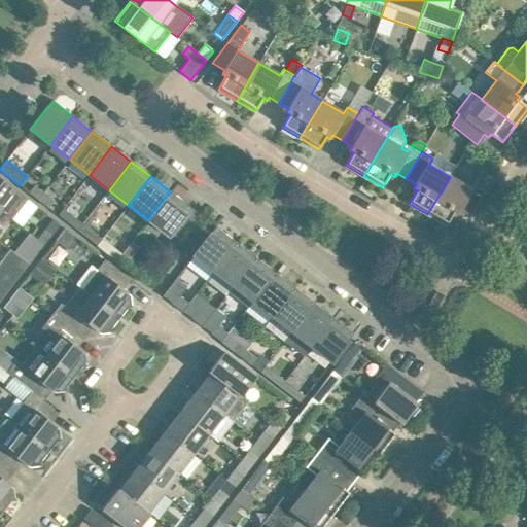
[(470,217),(486,190),(475,183),(470,189),(450,177),(427,214),(446,225),(454,212),(457,214),(460,211),(470,217)]
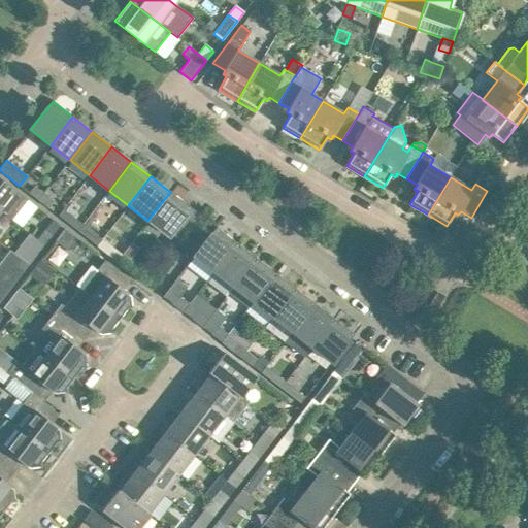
[(27,200),(17,192),(0,178),(0,211),(1,212),(11,221),(27,200)]
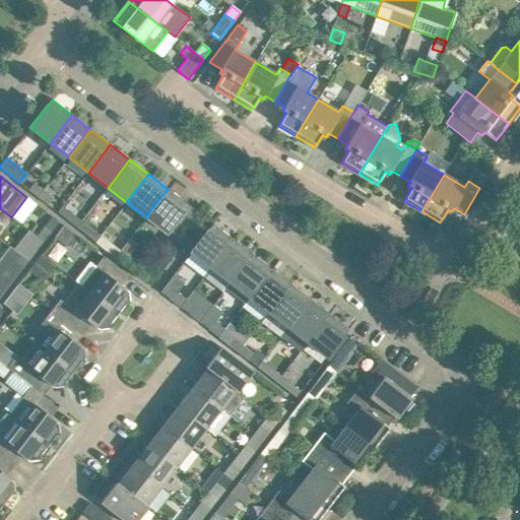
[(43,191),(34,184),(28,190),(38,198),(43,191)]
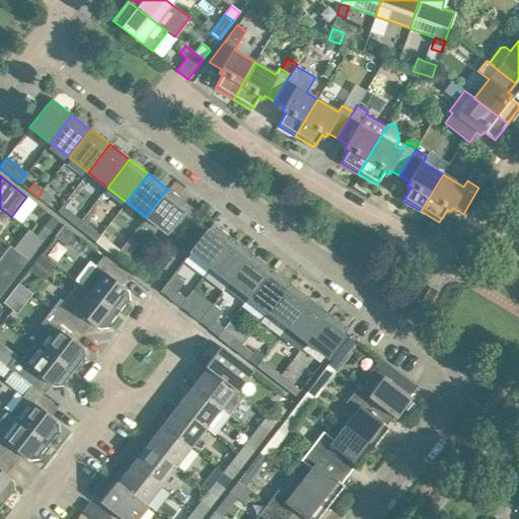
[(176,237),(197,211),(167,189),(145,217),(165,232),(167,230),(176,237)]
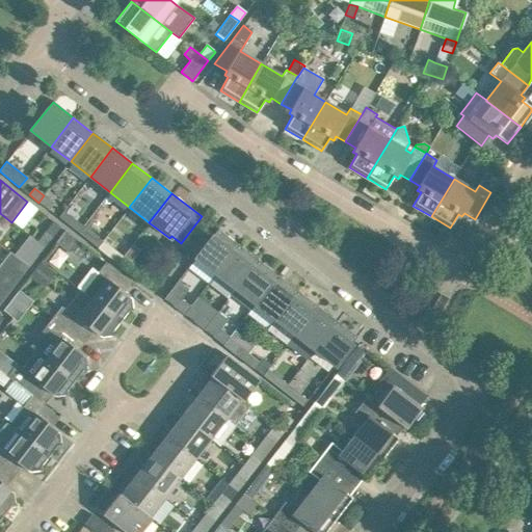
[(54,204),(44,195),(38,203),(49,210),(54,204)]
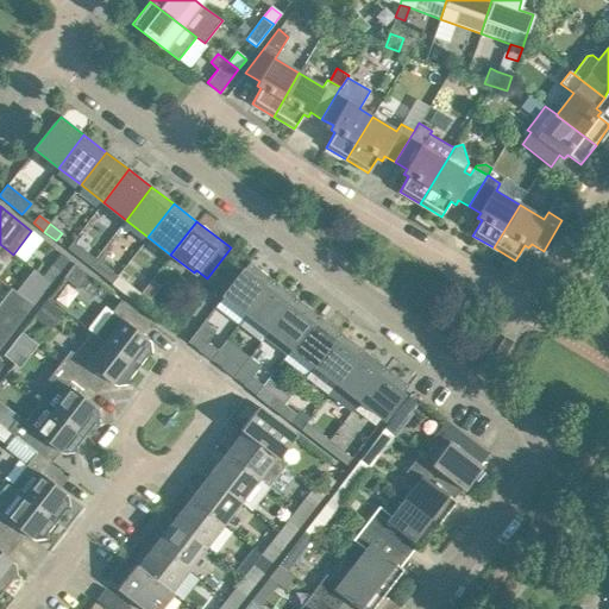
[(95,259),(73,242),(67,249),(89,267),(95,259)]
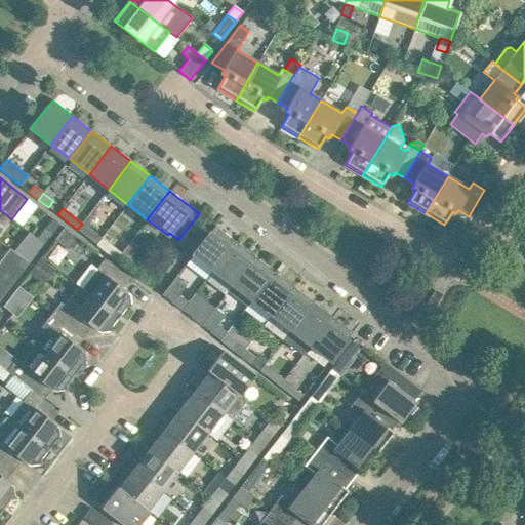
[(52,218),(44,229),(37,239),(43,244),(58,224),(52,218)]
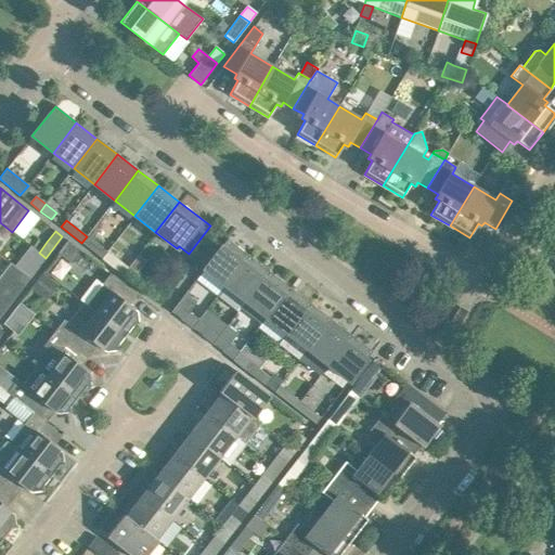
[(107,252),(87,236),(81,243),(102,259),(107,252)]
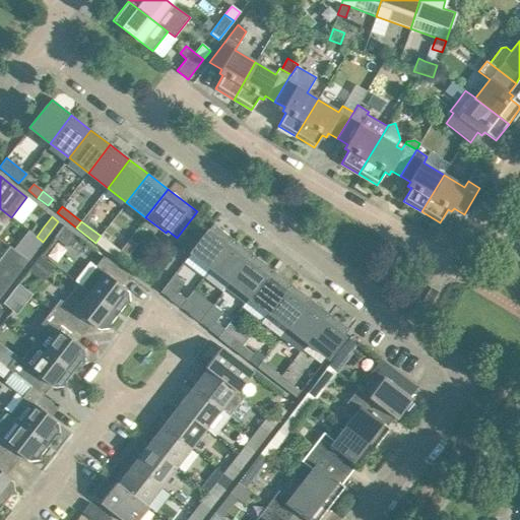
[(210,268),(233,240),(212,224),(191,253),(210,268)]
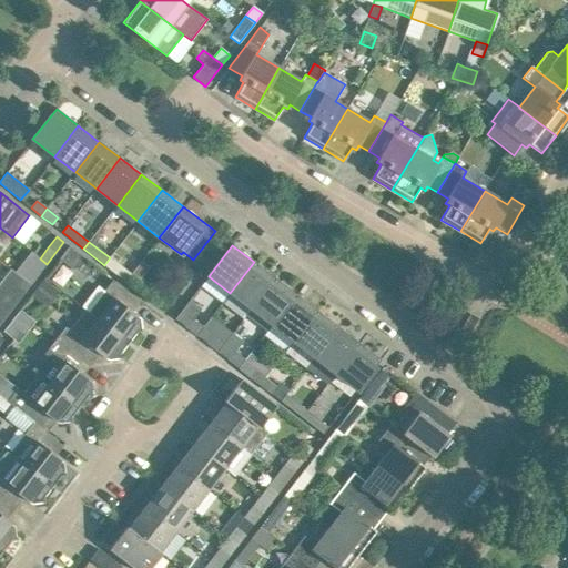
[(87,260),(69,246),(59,260),(72,270),(79,270),(87,260)]
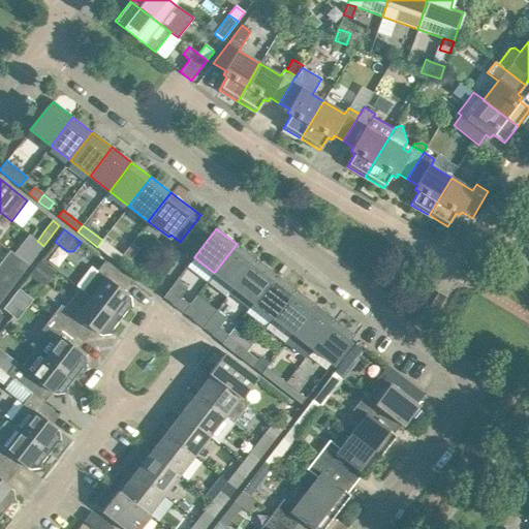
[(122,255),(112,248),(102,240),(97,247),(117,262),(122,255)]
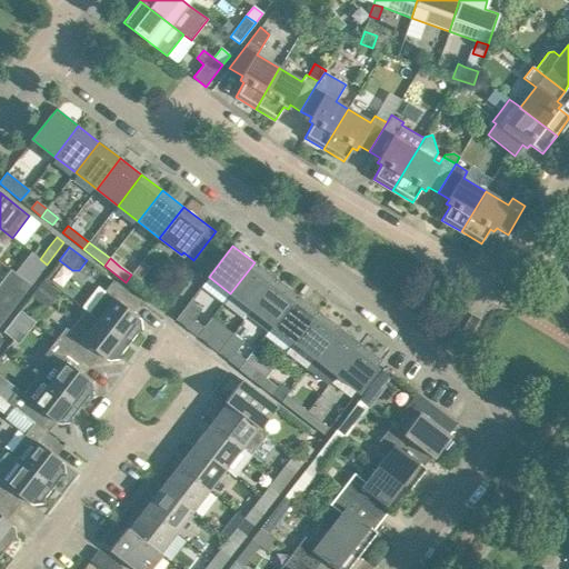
[(39,276),(47,265),(40,259),(31,270),(39,276)]
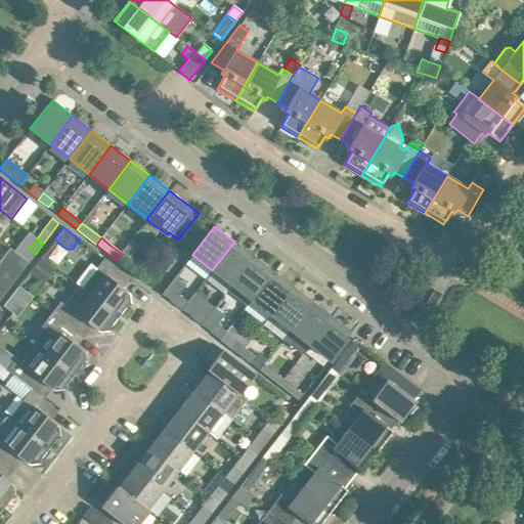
[(231,285),(254,256),(234,242),(212,270),(231,285)]
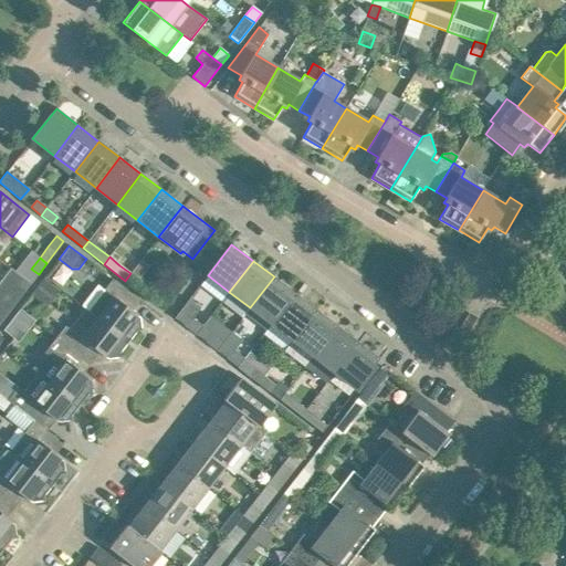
[(20,275),(3,296),(14,305),(31,283),(20,275)]
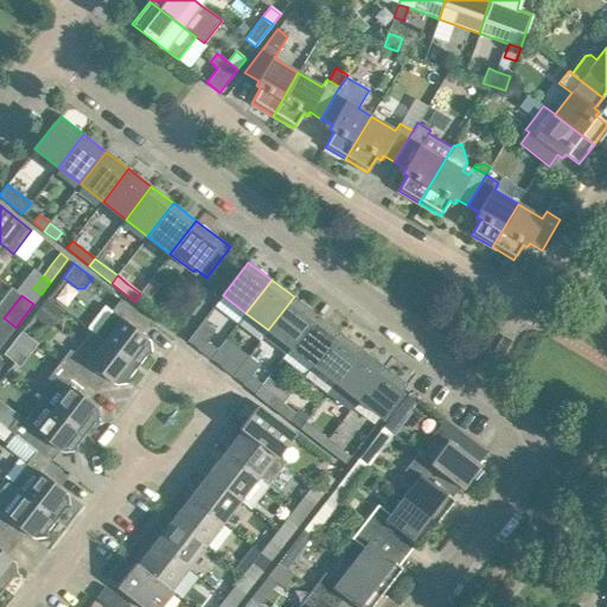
[(291,347),(317,314),(294,296),(268,330),(291,347)]
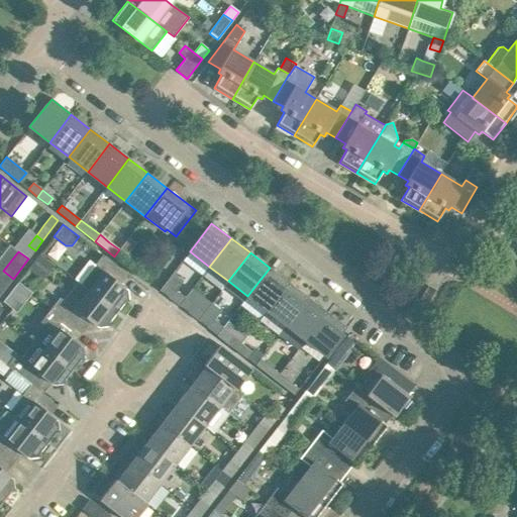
[(40,253),(28,269),(43,281),(56,265),(40,253)]
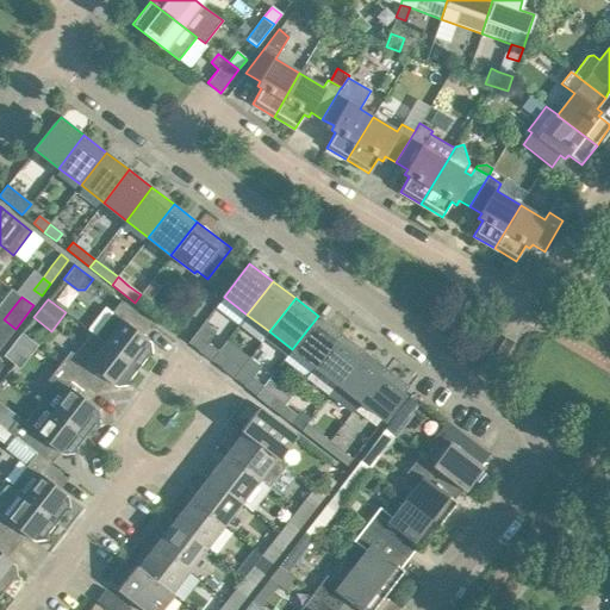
[(148,340),(135,330),(144,318),(122,300),(112,312),(104,307),(87,329),(104,342),(137,368),(147,356),(153,355),(151,354),(149,343),(147,341),(148,340)]
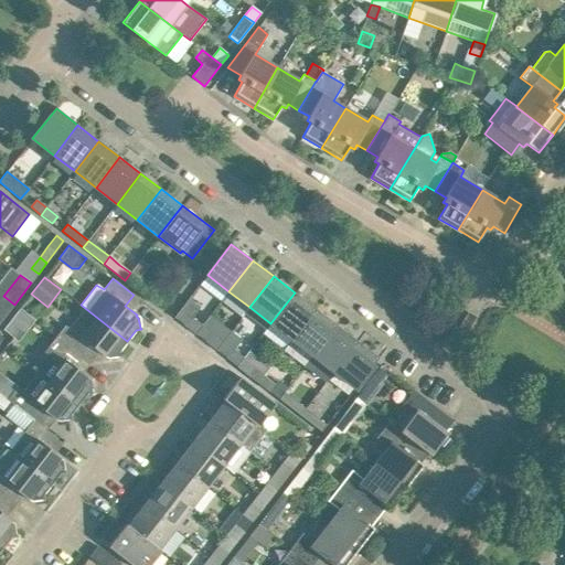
[(291,340),(316,309),(295,292),(270,323),(291,340)]
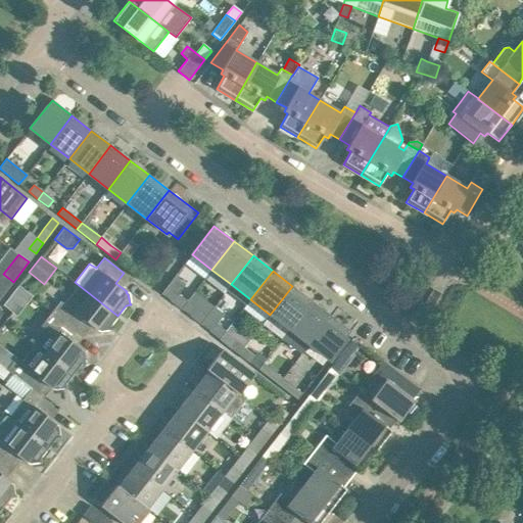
[(0,298),(13,282),(3,274),(0,278),(0,298)]
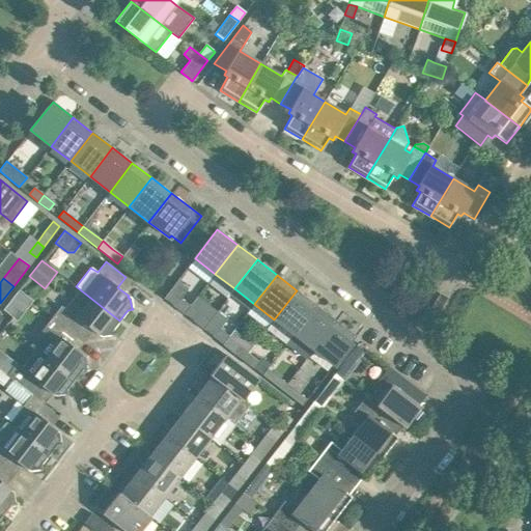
[(17,322),(32,299),(17,288),(1,310),(17,322)]
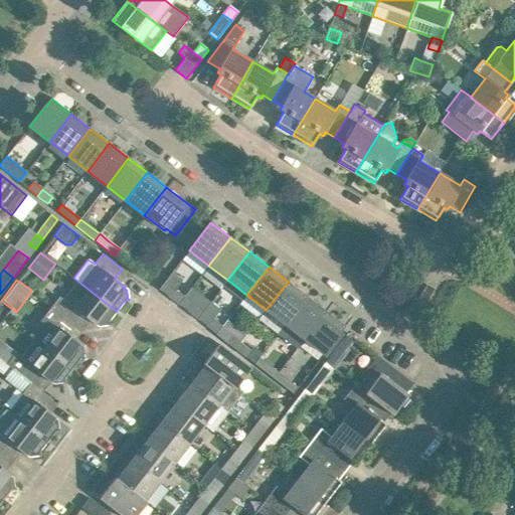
[(285,324),(307,297),(288,282),(266,310),(285,324)]
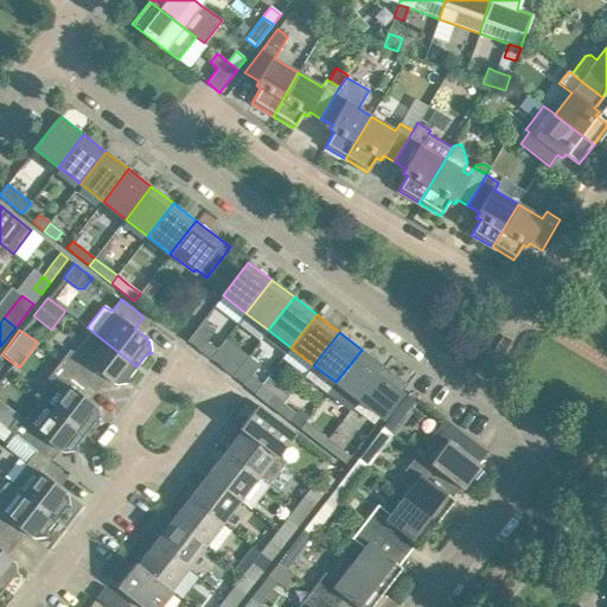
[(502,356),(511,340),(503,336),(493,351),(502,356)]
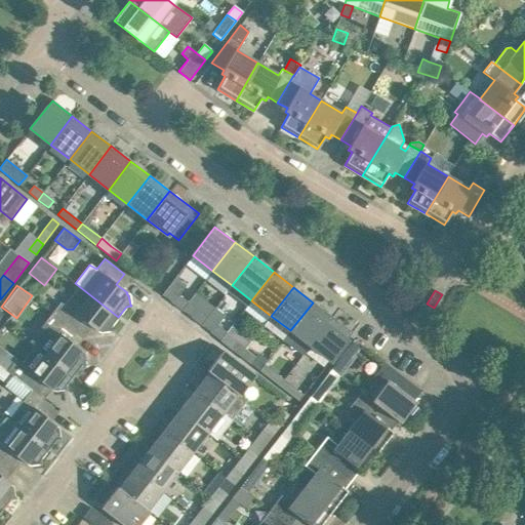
[(118,317),(89,294),(80,307),(70,297),(64,305),(61,303),(52,313),(78,333),(86,323),(96,331),(97,330),(99,332),(110,331),(110,332),(111,331),(110,327),(118,317)]
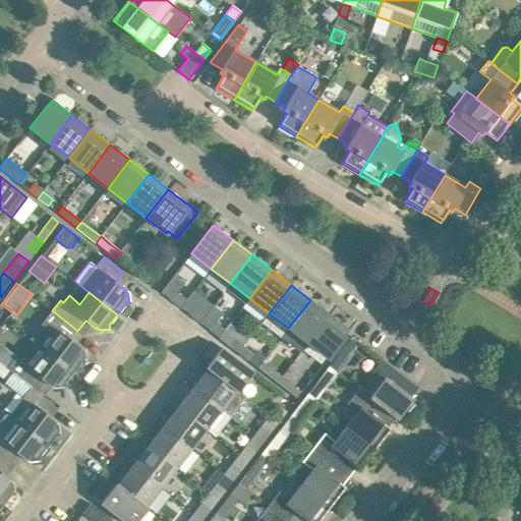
[(186,300),(176,292),(170,300),(180,308),(186,300)]
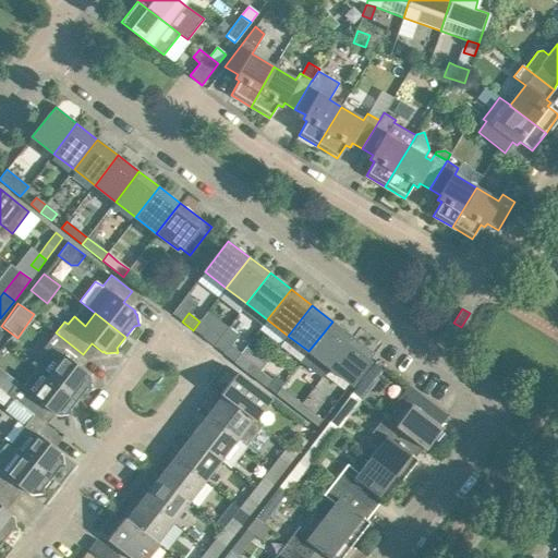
[(329,367),(353,337),(332,322),(308,351),(329,367)]
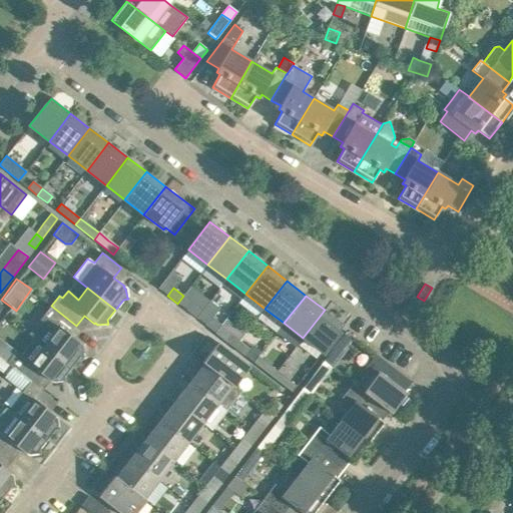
[(212,318),(219,309),(209,301),(202,310),(196,318),(215,333),(221,325),(212,318)]
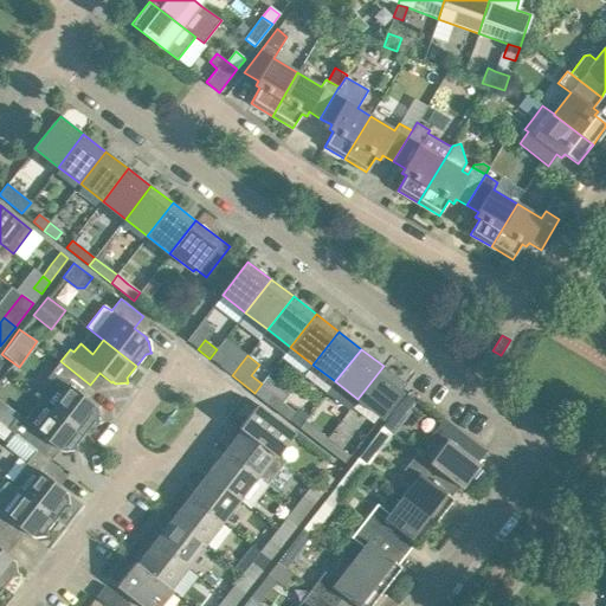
[(239,366),(229,358),(220,367),(232,375),(239,366)]
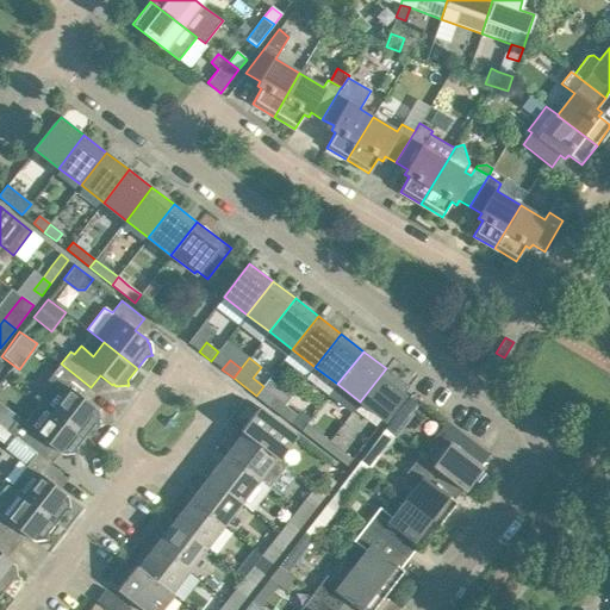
[(94,408),(82,398),(91,387),(61,363),(51,375),(56,379),(49,387),(62,397),(51,410),(85,436),(93,424),(99,424),(99,422),(98,422),(97,411),(94,409),(94,408)]
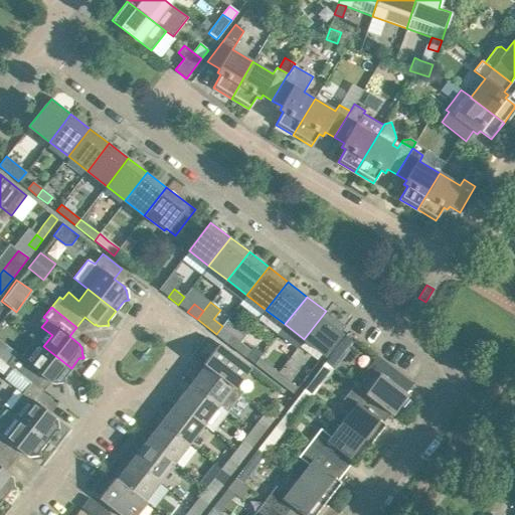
[(324,354),(343,330),(345,326),(326,311),(304,339),(324,354)]
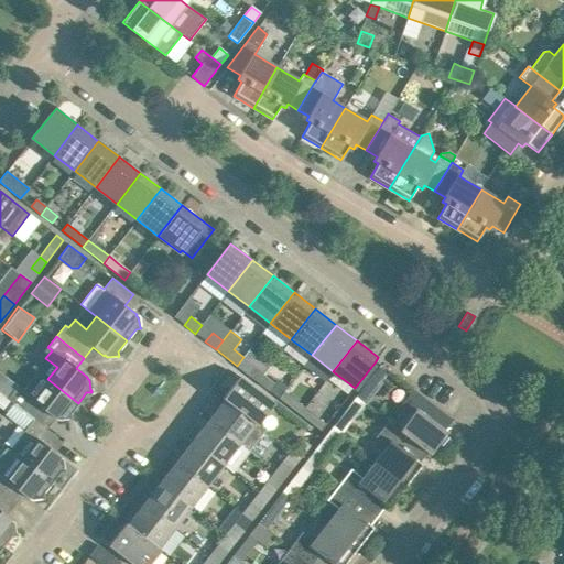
[(380,382),(388,371),(380,365),(372,376),(380,382)]
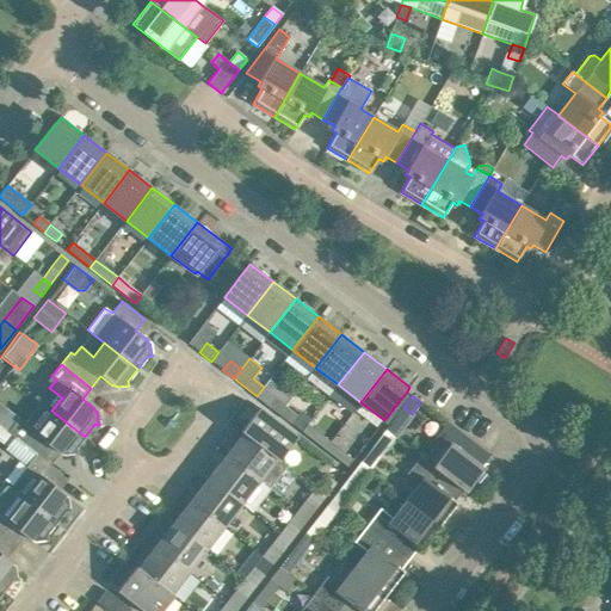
[(285,407),(273,397),(267,406),(279,414),(285,407)]
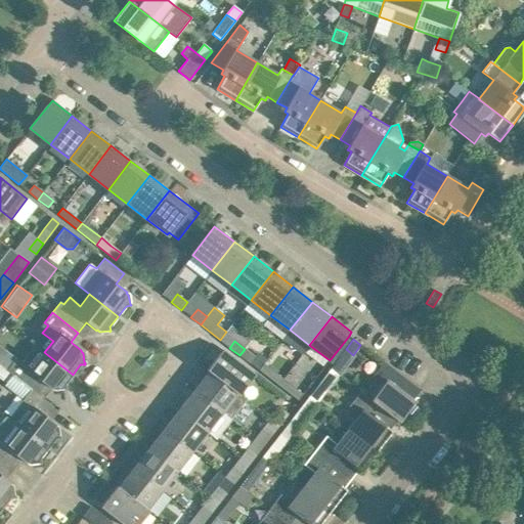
[(73,375),(44,352),(36,346),(22,364),(15,359),(6,370),(13,376),(33,391),(34,391),(38,394),(45,385),(51,389),(51,388),(54,390),(63,389),(63,390),(66,390),(64,385),(73,375)]
